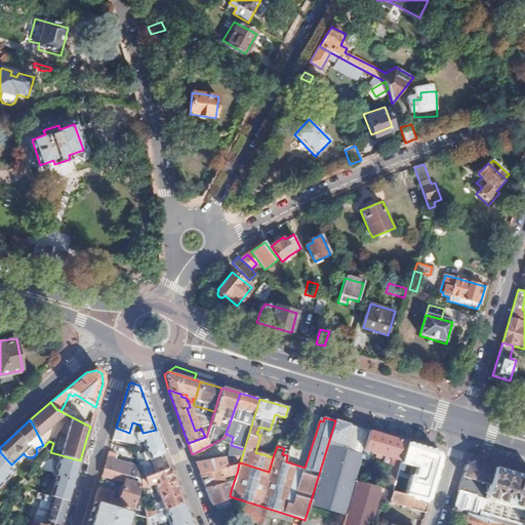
[(362,457),(370,431),(335,420),(310,503),(345,514),(355,480),(362,457)]
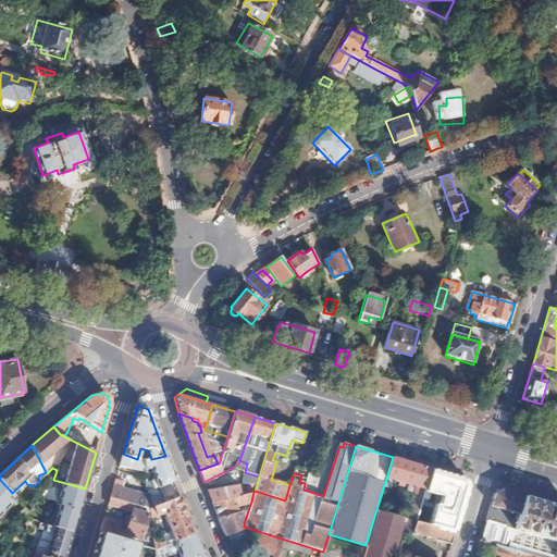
[(146,471),(145,460),(144,461),(137,459),(123,454),(120,466),(146,473),(146,471)]
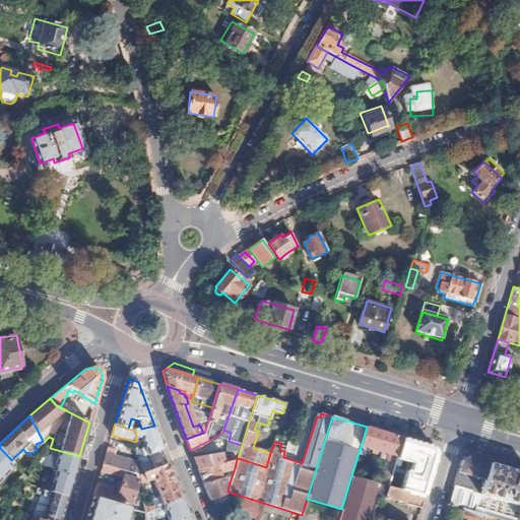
[(163,446),(154,426),(141,429),(135,430),(136,440),(140,439),(144,448),(139,451),(140,454),(139,455),(139,458),(138,458),(138,462),(140,474),(153,469),(148,455),(164,449),(163,446)]
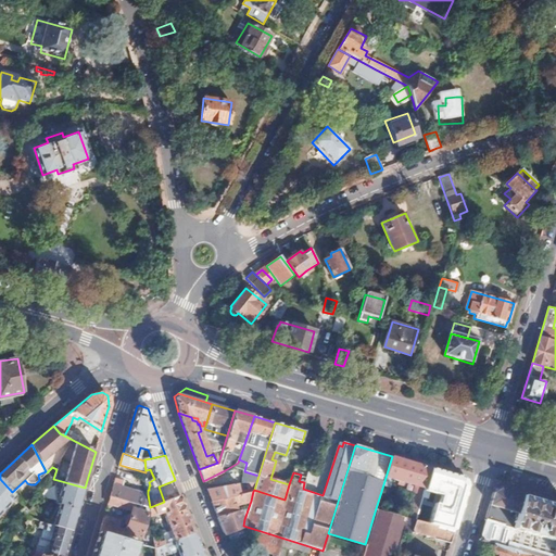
[(422,495),(431,468),(392,456),(383,484),(389,487),(392,478),(402,481),(401,484),(404,484),(404,482),(416,485),(414,493),(415,493),(422,495)]
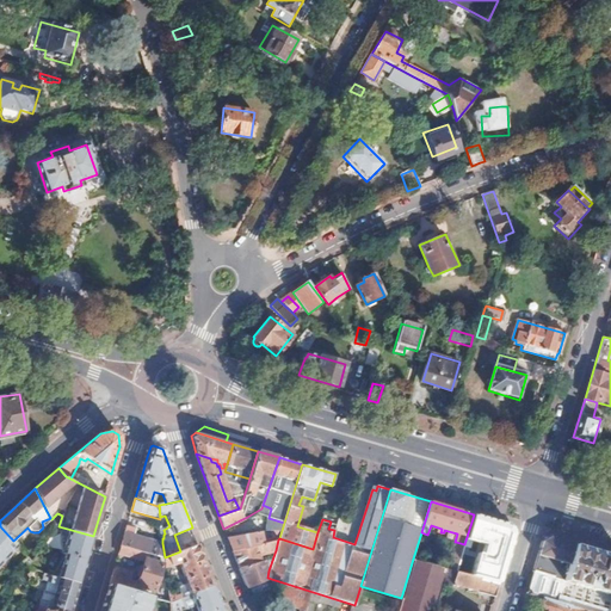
[(513,532),(510,525),(474,514),(464,544),(456,571),(467,574),(474,550),(469,549),(471,541),(485,544),(481,555),(505,562),(513,532)]
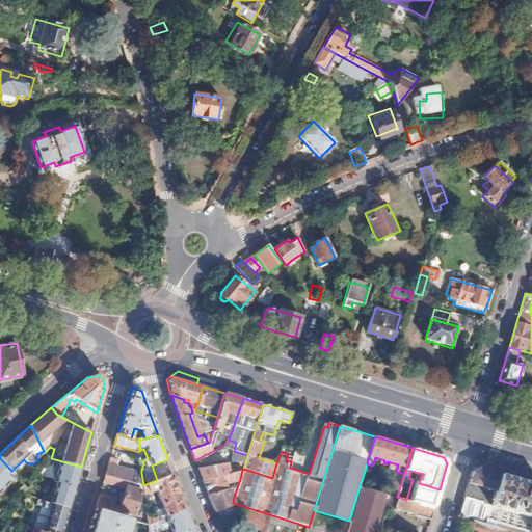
[(229,469),(227,460),(210,464),(197,467),(200,475),(202,478),(242,470),(243,469),(247,455),(234,451),(231,461),(236,461),(236,464),(238,464),(239,464),(240,467),(229,469)]
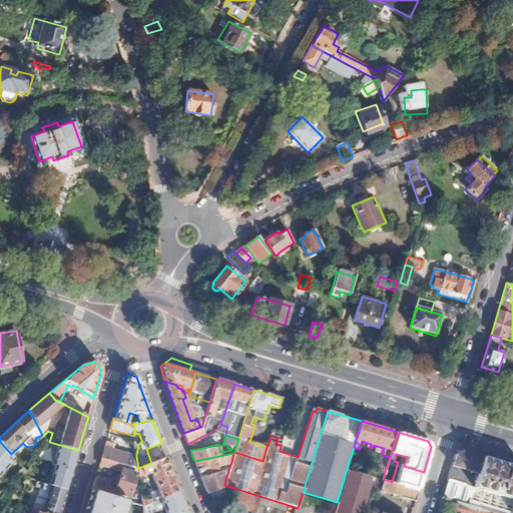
[(138,468),(136,456),(112,449),(114,444),(106,441),(101,458),(123,464),(138,469),(138,468)]
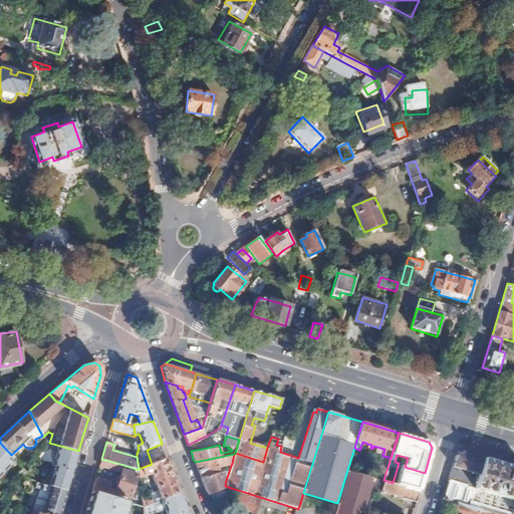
[(6,468),(14,459),(11,455),(0,443),(0,479),(3,478),(8,469),(6,468)]
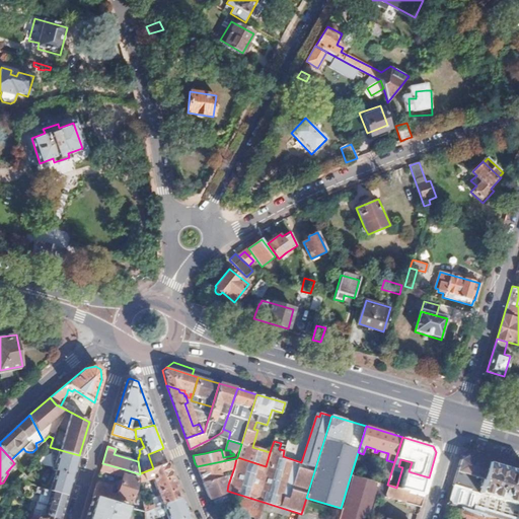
[(518,518),(518,516),(518,470),(467,456),(460,459),(447,503),(461,507),(496,518),(500,518),(518,518)]
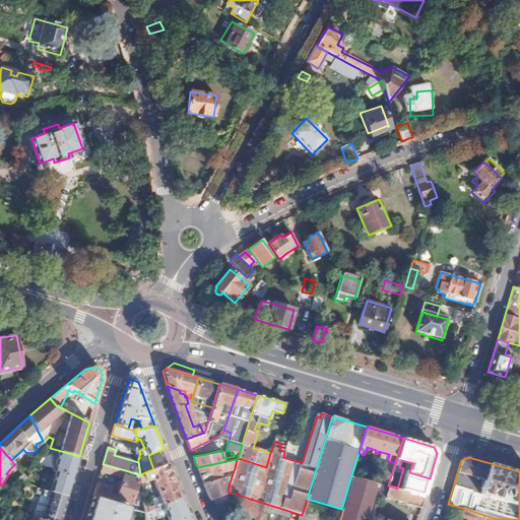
[(220,472),(235,468),(237,459),(197,467),(203,482),(222,477),(220,472)]
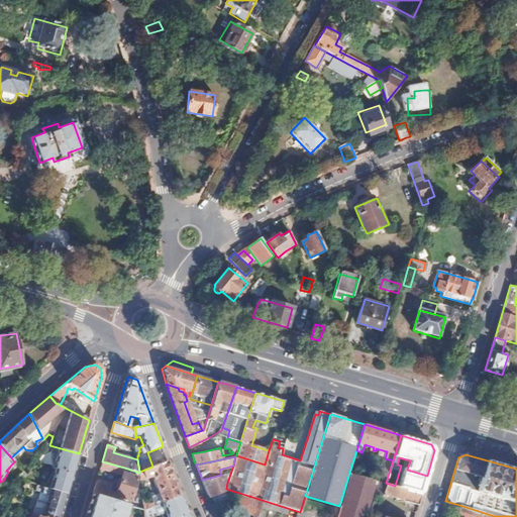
[(386,483),(393,460),(386,458),(379,481),(386,483)]
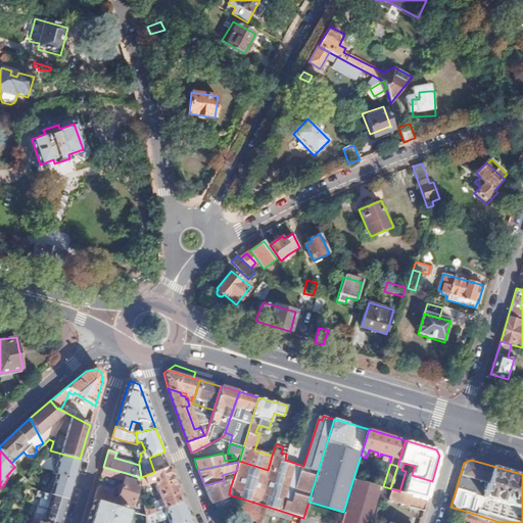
[(40,478),(43,470),(36,467),(28,482),(32,487),(40,478)]
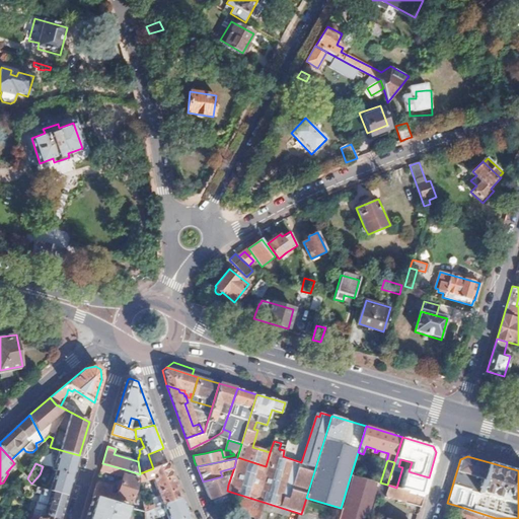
[(125,469),(102,463),(100,470),(122,476),(117,495),(110,493),(113,485),(97,480),(93,496),(115,503),(117,498),(125,500),(124,502),(131,504),(132,502),(131,502),(138,478),(123,473),(125,469)]
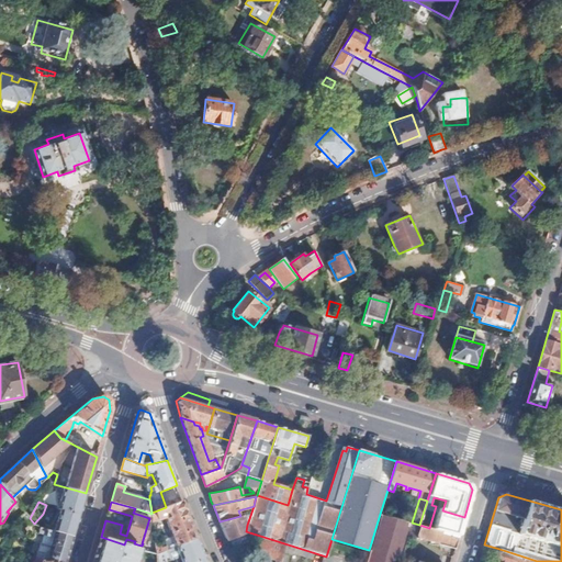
[(198,539),(184,505),(182,502),(166,507),(152,513),(152,514),(152,520),(158,518),(158,519),(165,517),(176,546),(198,539)]
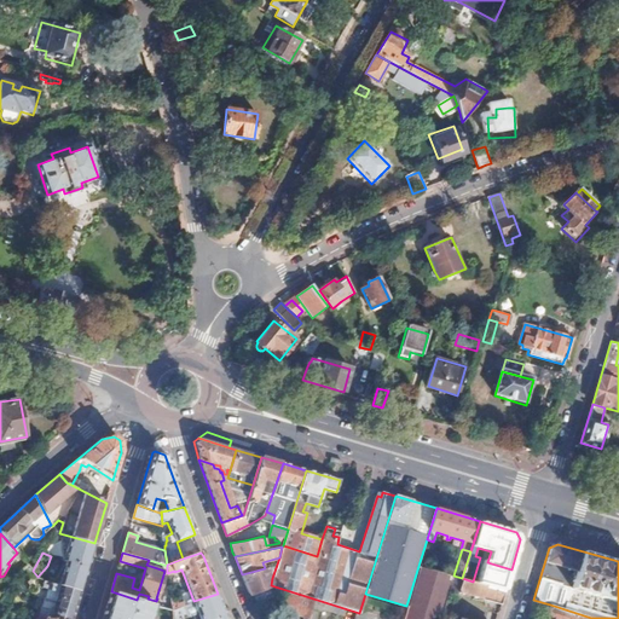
[(29,577),(33,571),(29,566),(21,577),(29,585),(35,580),(29,577)]
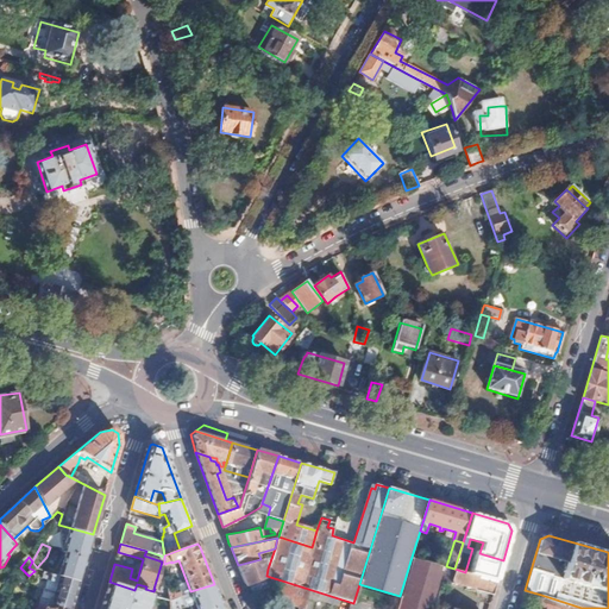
[(432,608),(443,579),(446,566),(412,557),(400,596),(395,608),(432,608)]
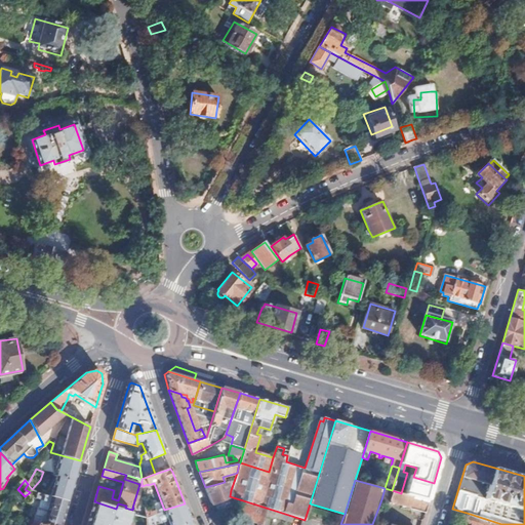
[(67,506),(72,488),(44,481),(38,497),(43,499),(67,506)]
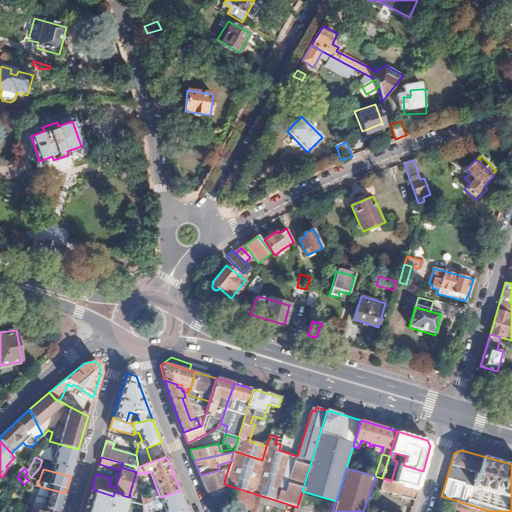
[(225,478),(222,469),(219,470),(200,475),(206,491),(224,484),(225,478)]
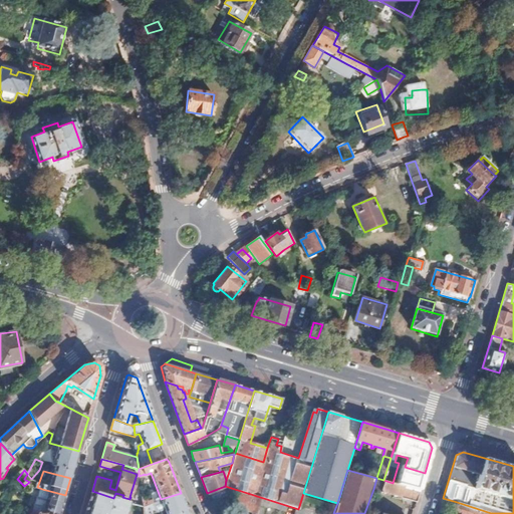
[(383,480),(376,478),(373,489),(379,491),(380,490),(417,501),(419,491),(393,483),(383,480)]
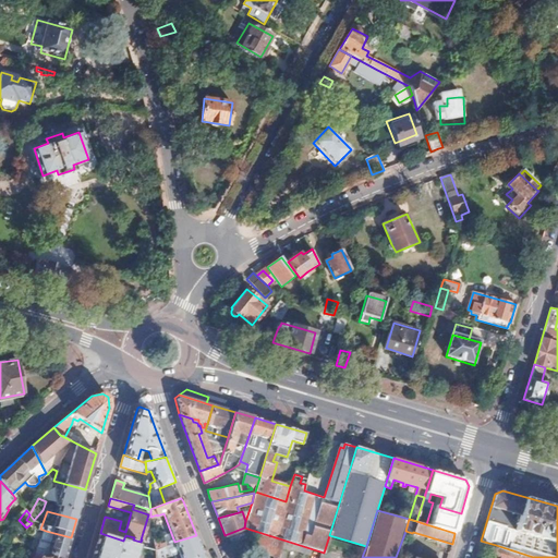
[(64,557),(68,548),(71,537),(46,531),(44,540),(50,542),(47,549),(45,549),(41,557),(46,557),(64,557)]
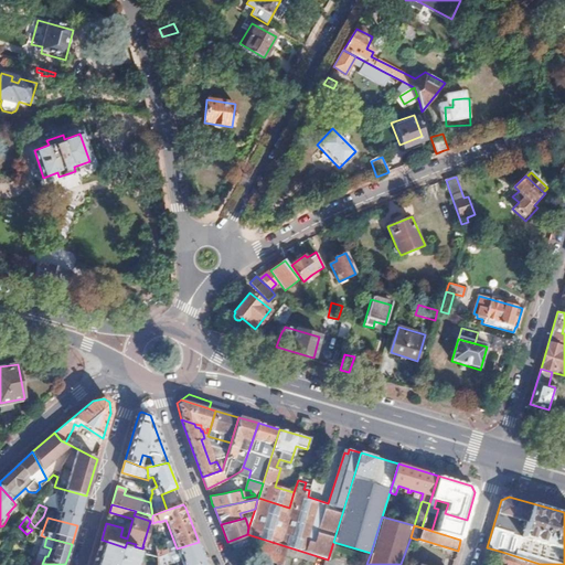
[(125,547),(102,540),(96,557),(119,564),(124,552),(128,553),(128,555),(130,555),(131,554),(132,554),(132,556),(135,556),(137,551),(125,547)]
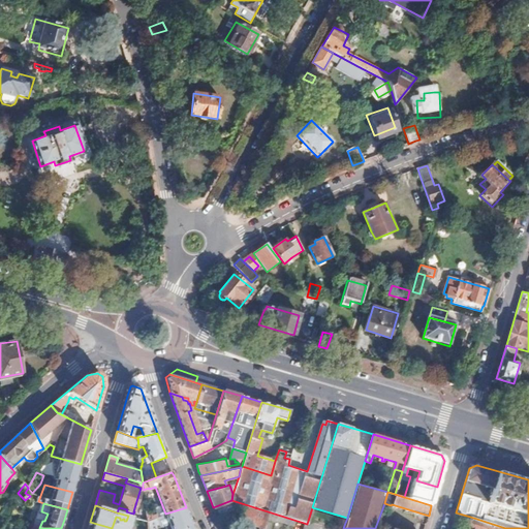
[(263,524),(268,511),(248,505),(246,515),(250,516),(249,518),(253,520),(253,521),(263,524)]
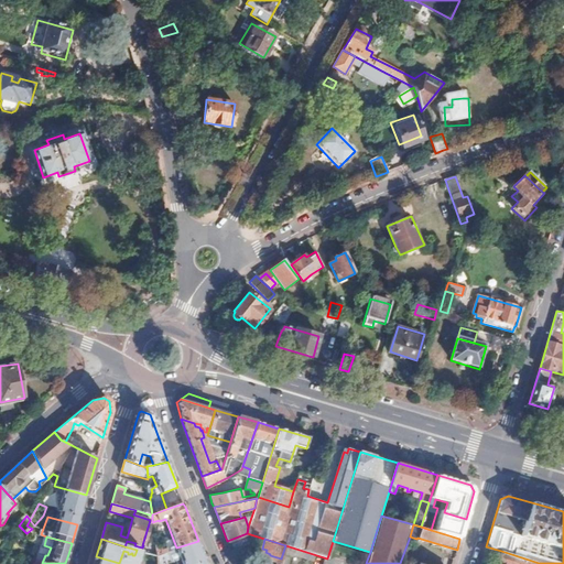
[(207,563),(198,541),(176,548),(166,552),(170,560),(173,561),(181,559),(182,563),(207,563)]
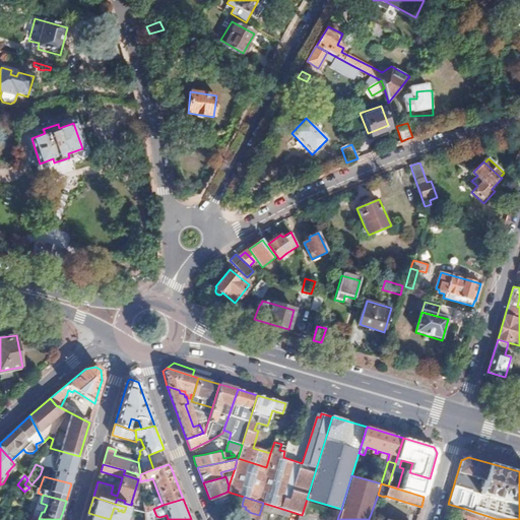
[(143,506),(143,501),(137,500),(137,505),(134,505),(133,509),(144,512),(143,506)]
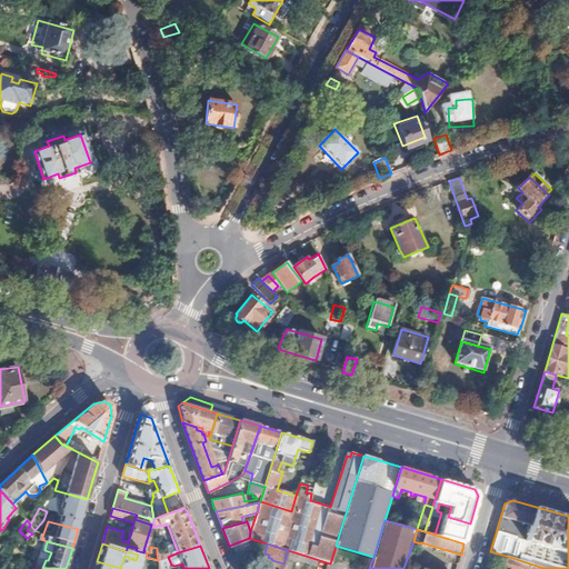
[(158,568),(158,560),(146,557),(138,555),(136,560),(133,568),(158,568)]
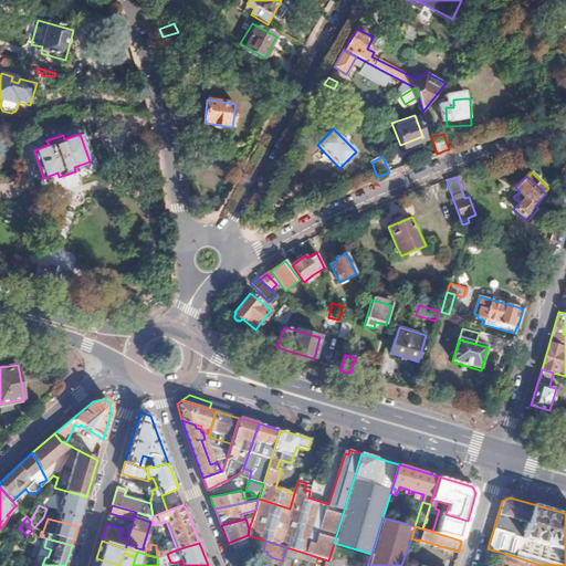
[(540,565),(541,565),(503,553),(500,565),(540,565)]
